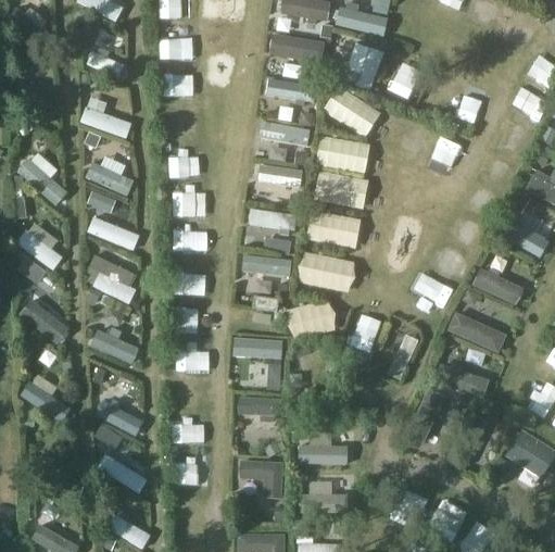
[(77,0),(115,21),(123,7),(110,0),(77,0)]
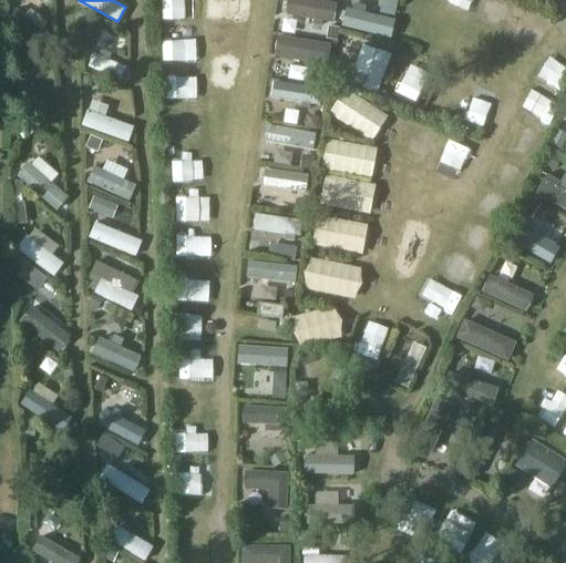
[(333,20),(337,1),(330,0),(288,0),(287,12),(333,20)]
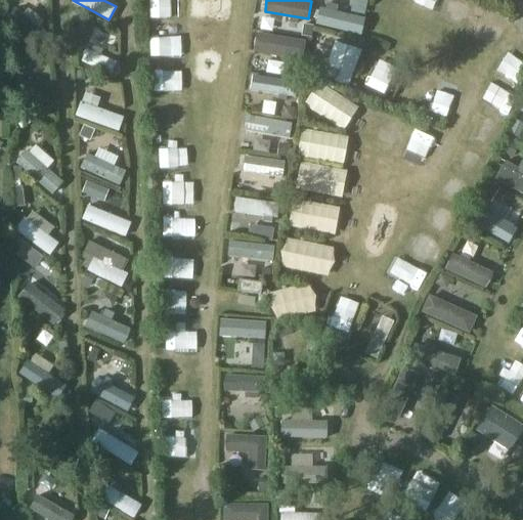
[(40,50),(51,36),(15,6),(4,20),(40,50)]
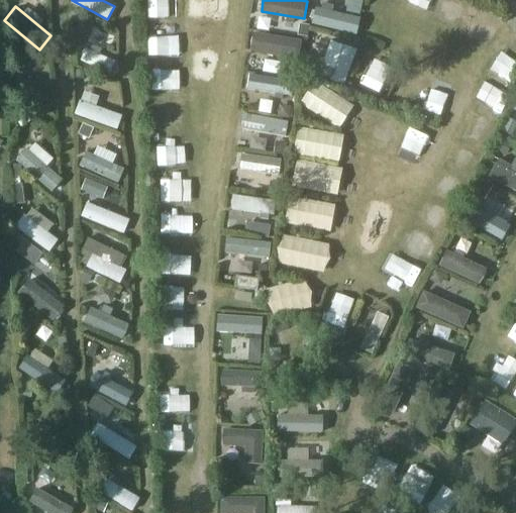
[(298,57),(301,38),(252,30),(250,48),(298,57)]
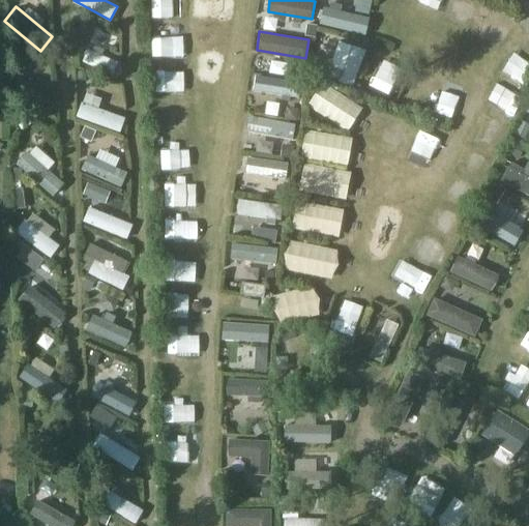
[(80,76),(98,80),(101,67),(83,63),(80,76)]
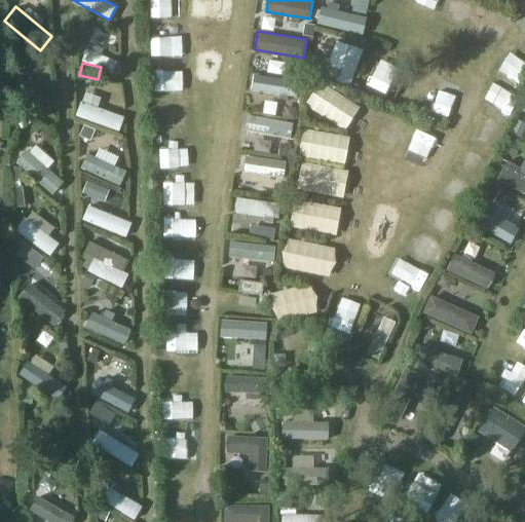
[(350,99),(357,75),(342,71),(336,95),(350,99)]
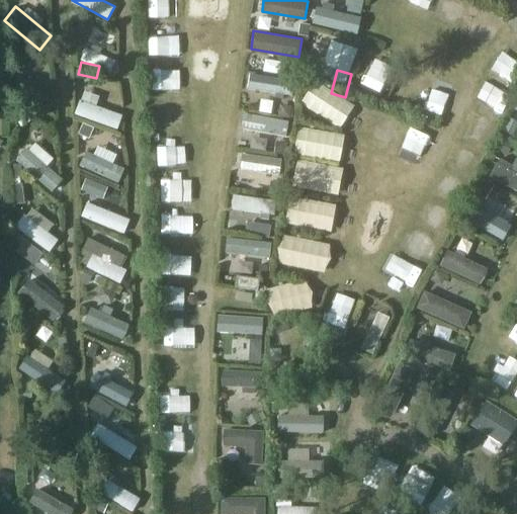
[(380,80),(370,103),(382,108),(392,84),(380,80)]
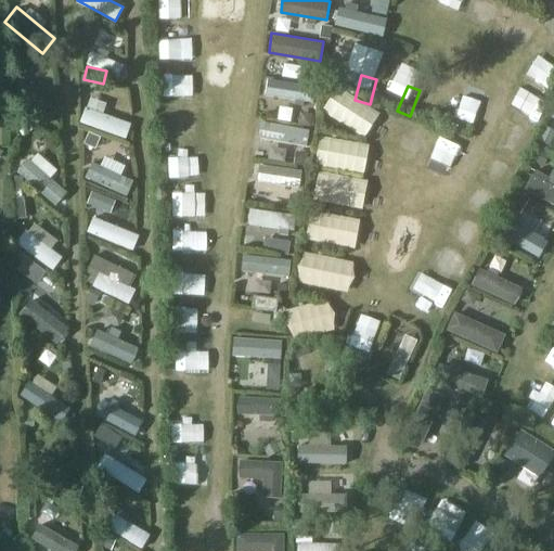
[(449,131),(466,98),(450,89),(433,124),(449,131)]
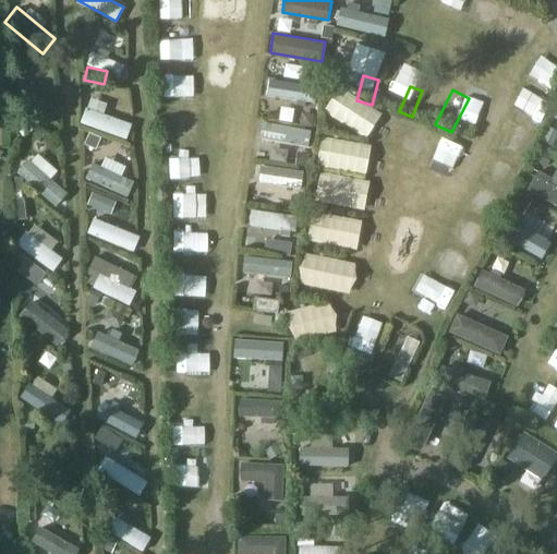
[(266,94),(264,110),(313,116),(315,99),(266,94)]
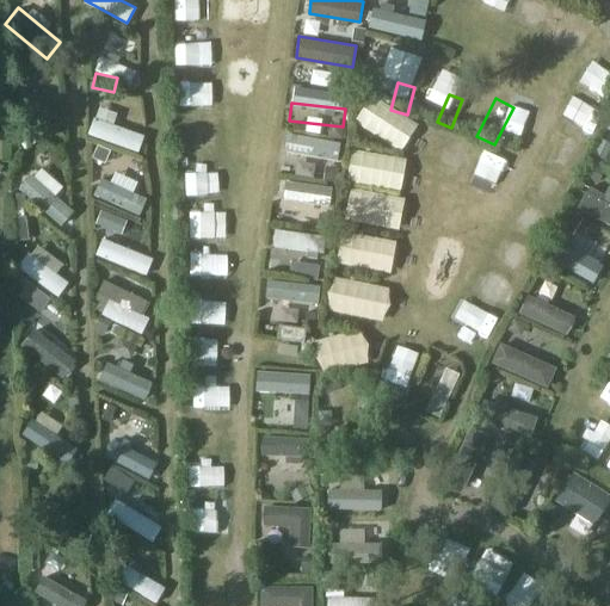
[(93,117),(87,134),(137,153),(143,136),(93,117)]
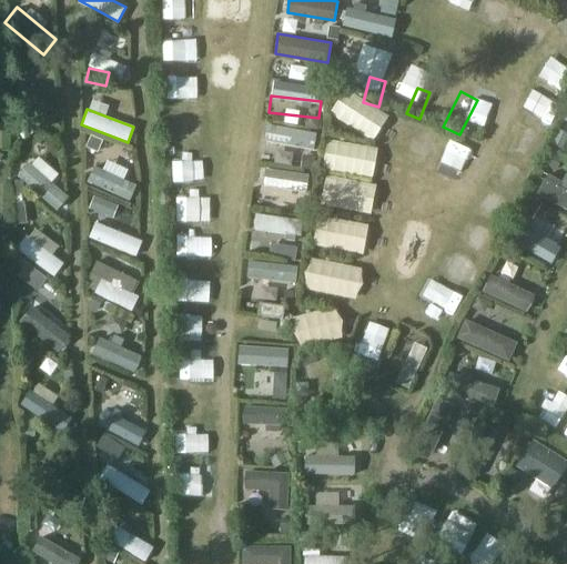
[(334,118),(331,141),(353,144),(356,121),(334,118)]
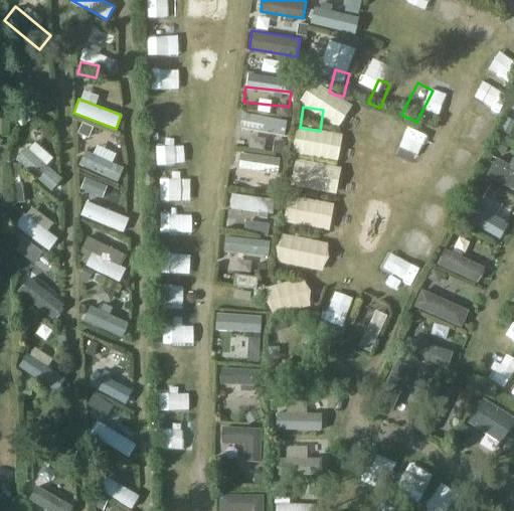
[(269,145),(269,136),(233,135),(233,145),(269,145)]
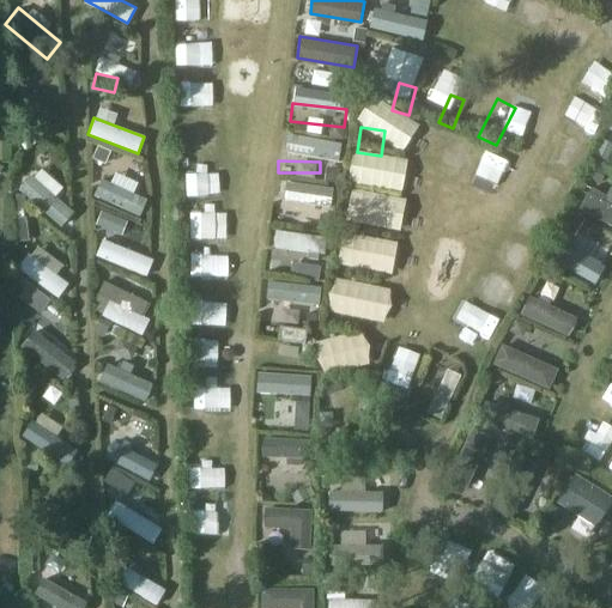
[(54,208),(60,198),(36,184),(29,195),(54,208)]
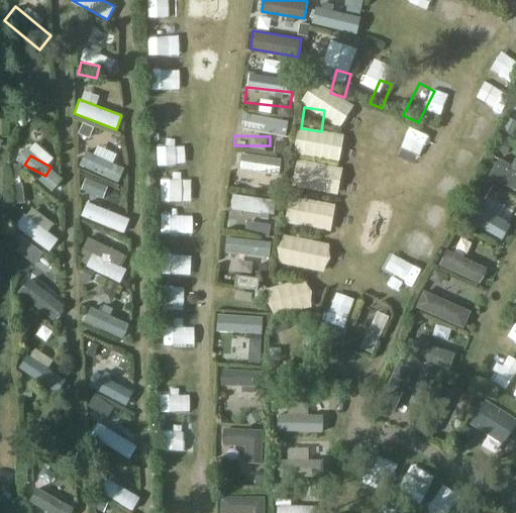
[(93,158),(90,168),(110,174),(113,164),(93,158)]
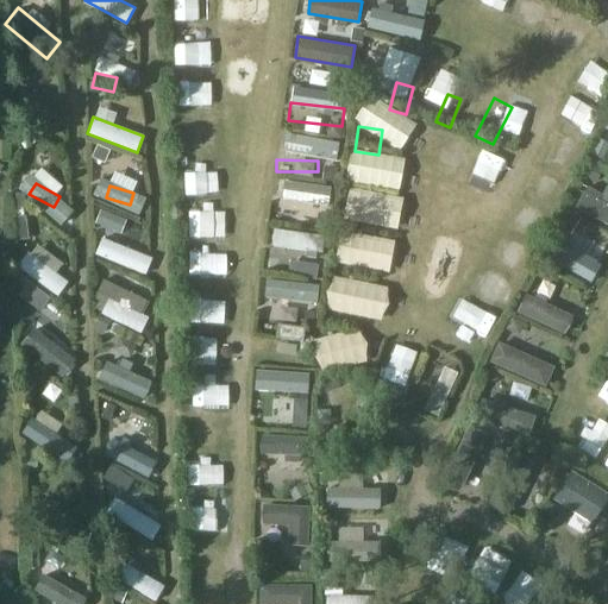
[(280,194),(277,209),(327,216),(330,202),(280,194)]
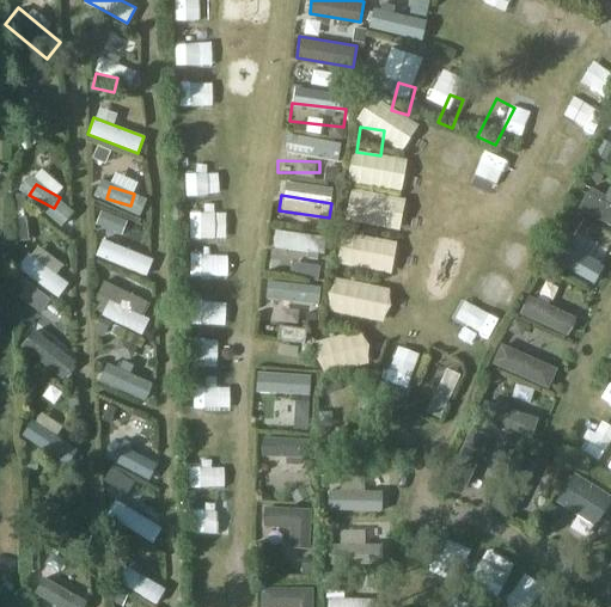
[(182,220),(183,246),(209,245),(208,219),(182,220)]
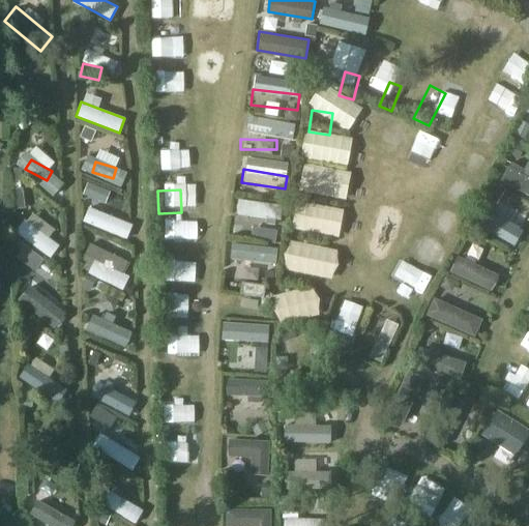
[(498,199),(487,220),(513,234),(525,213),(498,199)]
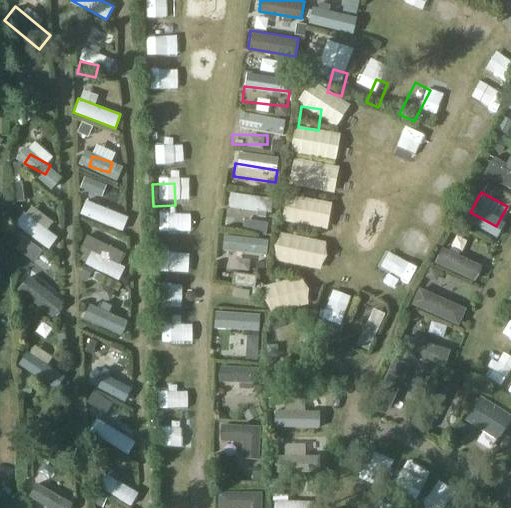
[(261,222),(262,207),(227,205),(226,219),(261,222)]
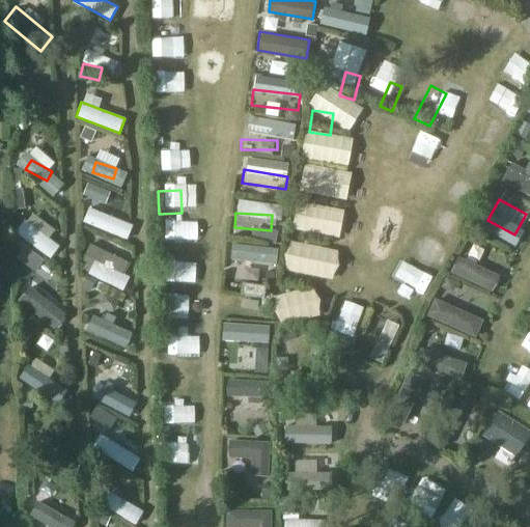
[(471,233),(509,256),(518,242),(480,219),(471,233)]
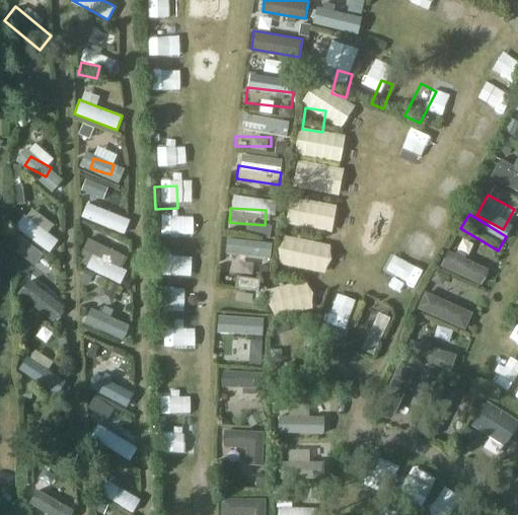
[(13,244),(50,261),(55,249),(38,242),(44,229),(24,220),(13,244)]
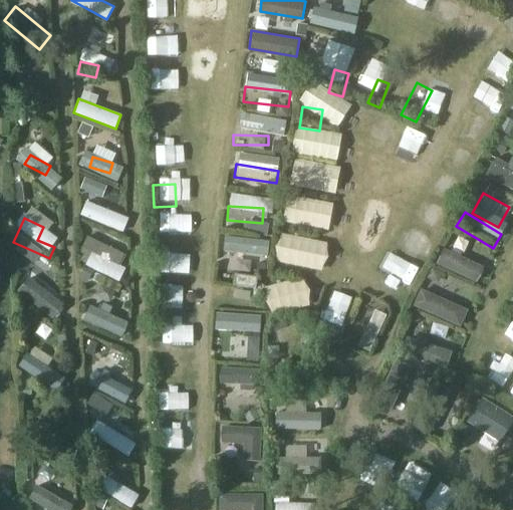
[(86,231),(114,240),(118,228),(90,218),(86,231)]
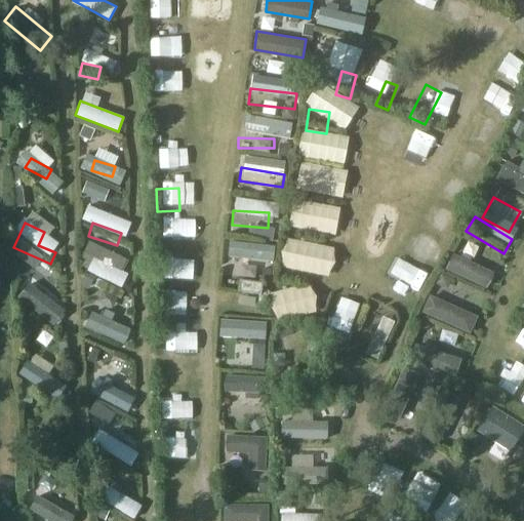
[(97,244),(90,253),(118,273),(125,263),(97,244)]
